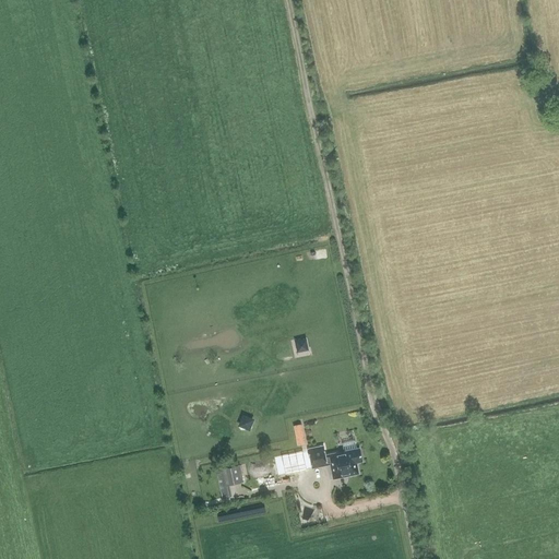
[(306,332),(294,334),(296,351),(308,349),(306,332)]
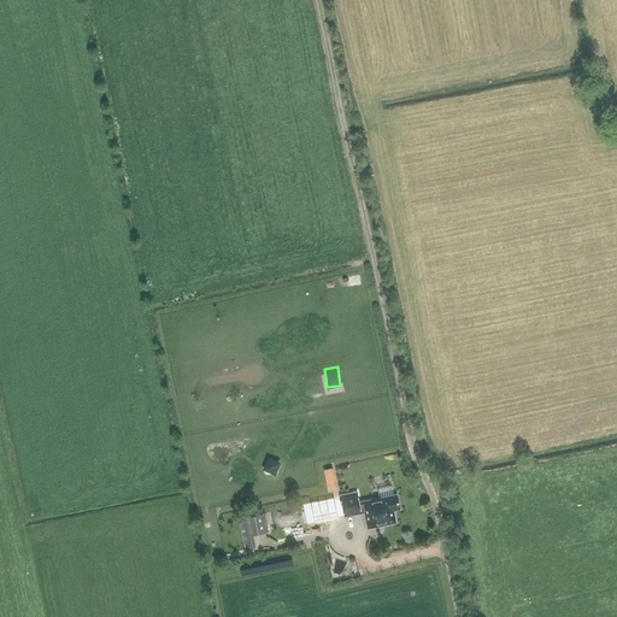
[(265,457),(263,471),(276,474),(278,459),(265,457)]
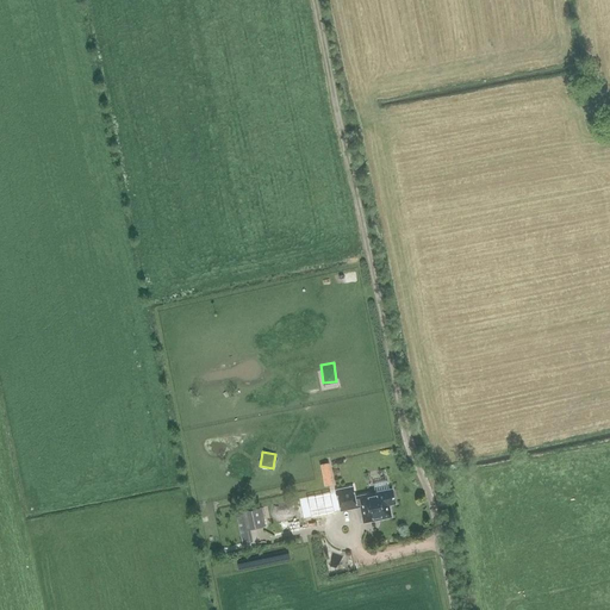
[(319,462),(324,486),(334,484),(329,460),(319,462)]
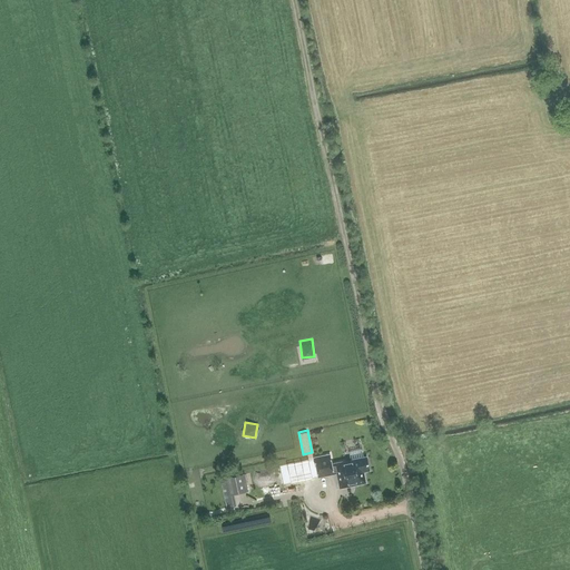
[(314,458),(314,460),(317,478),(337,474),(341,488),(365,483),(363,472),(369,471),(366,458),(335,464),(335,463),(332,464),(330,454),(314,458)]
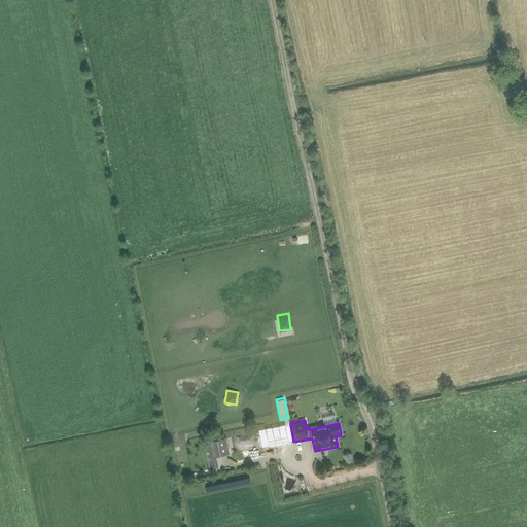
[(210,442),(213,458),(230,454),(225,438),(210,442)]
